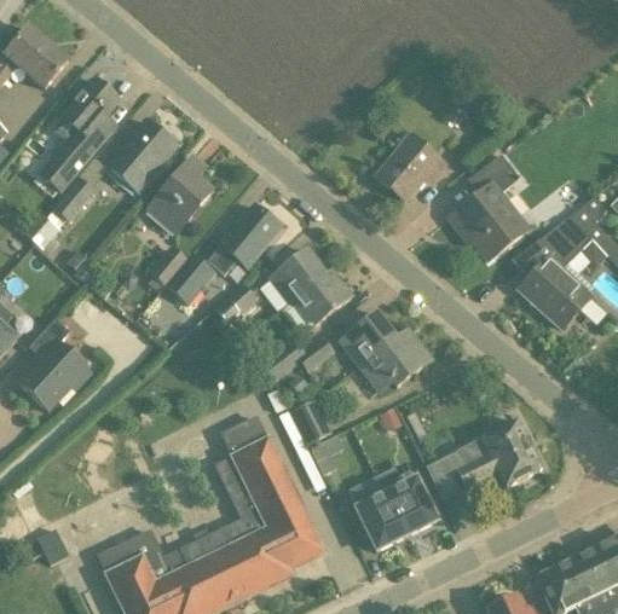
[(0,87),(17,67),(44,88),(65,61),(28,29),(0,63),(0,87)]
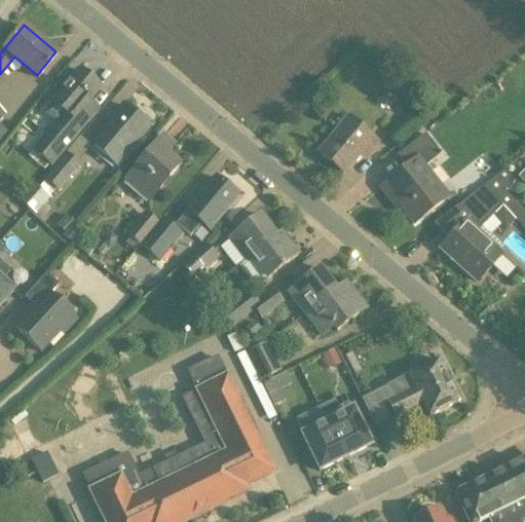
[(80,71),(53,101),(46,110),(55,119),(32,147),(51,163),(94,115),(83,106),(99,86),(80,71)]
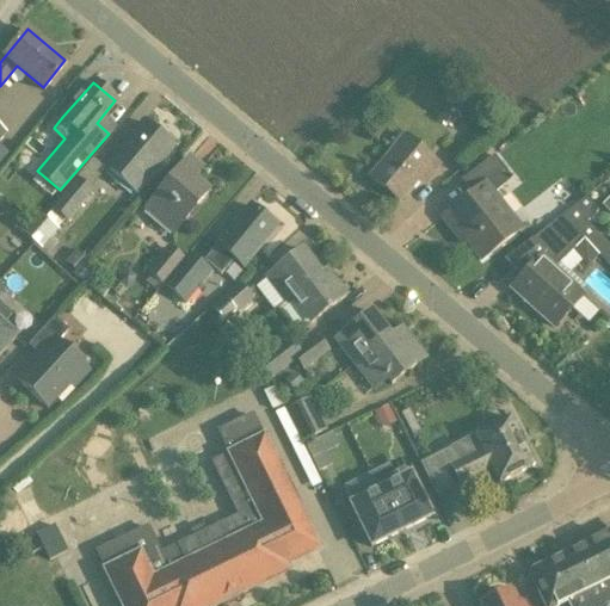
[(145,122),(106,166),(136,191),(174,147),(145,122)]
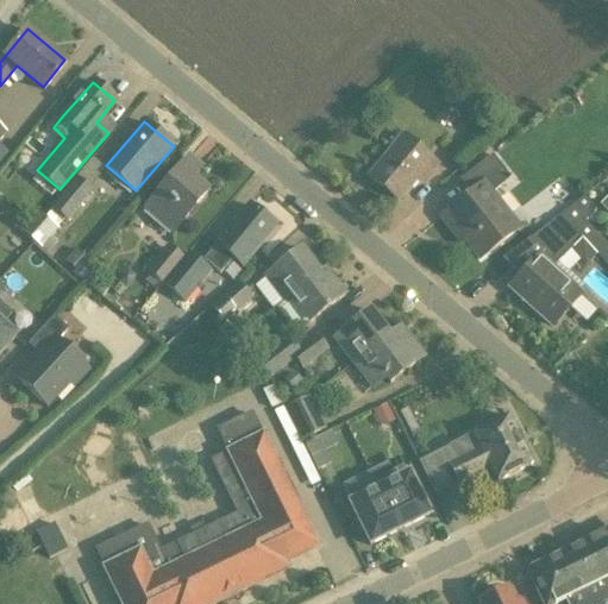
[(0,162),(10,151),(0,143),(0,139),(8,130),(0,123),(0,162)]
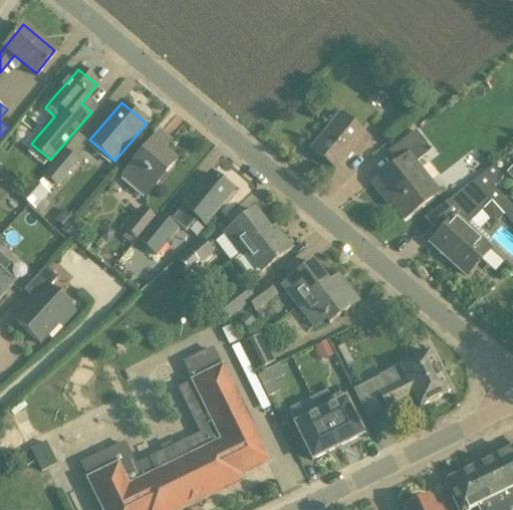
[(341,112),(312,148),(336,168),(356,145),(360,149),(370,138),(341,112)]
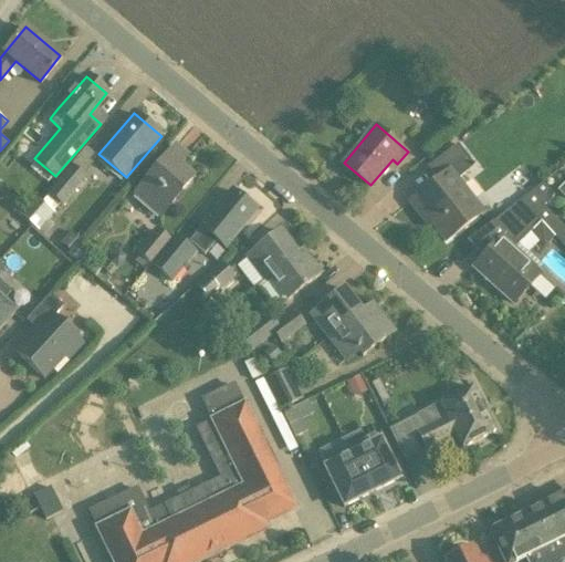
[(474,164),(458,141),(428,164),(439,179),(412,199),(424,215),(427,212),(447,239),(481,212),(456,178),(474,164)]
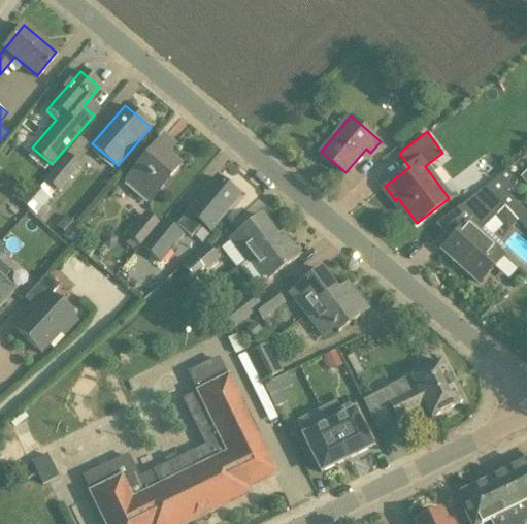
[(180,164),(167,153),(174,144),(165,136),(128,179),(151,199),(180,164)]
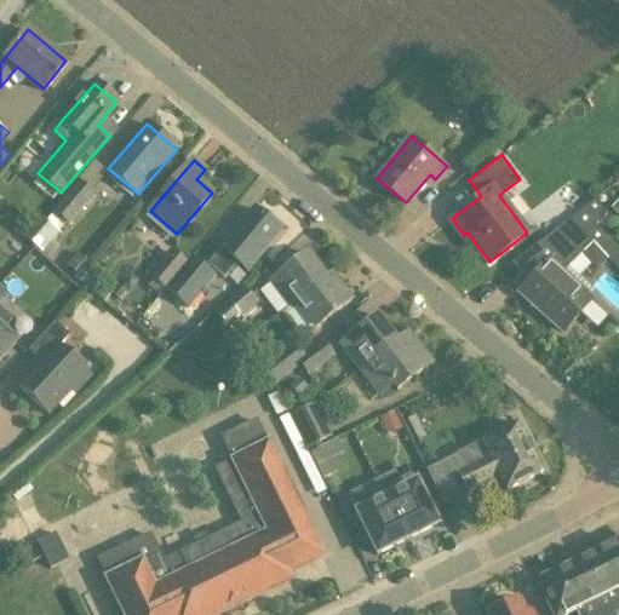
[(52,207),(55,210),(67,220),(70,223),(96,191),(79,177),(52,207)]
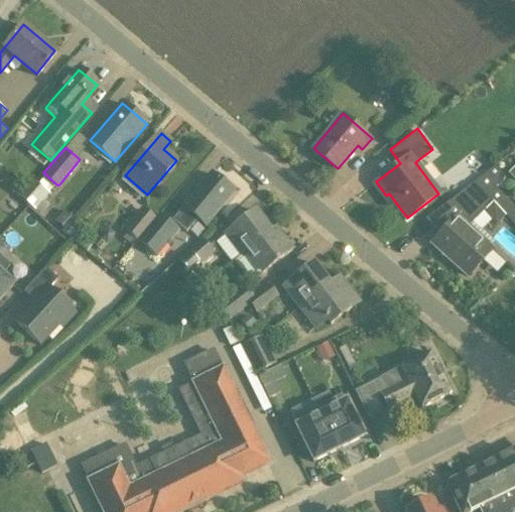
[(495,164),(472,182),(504,217),(506,215),(514,222),(514,205),(496,184),(506,175),(495,164)]
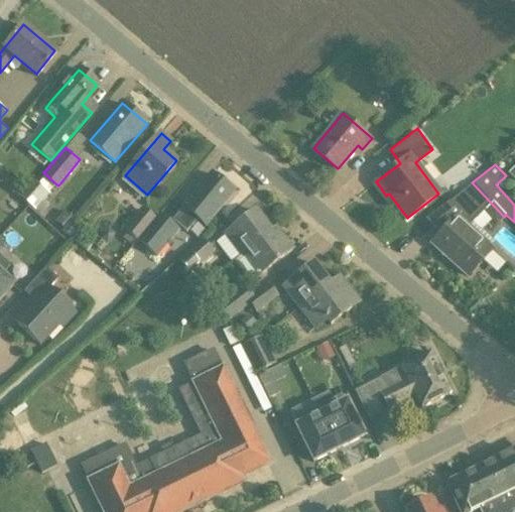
[(233,190),(212,173),(174,219),(187,230),(197,219),(204,225),(233,190)]
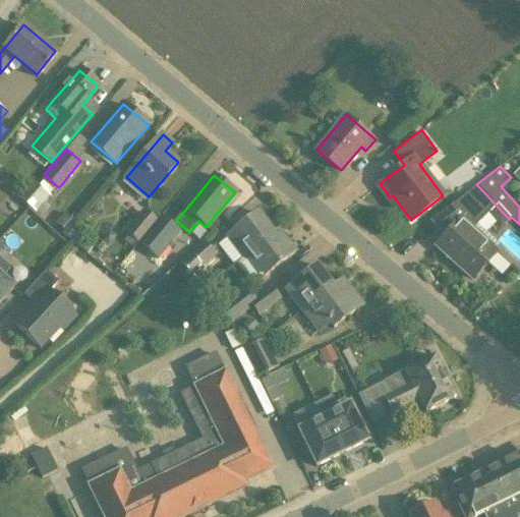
[(18,194),(23,198),(38,182),(32,178),(18,194)]
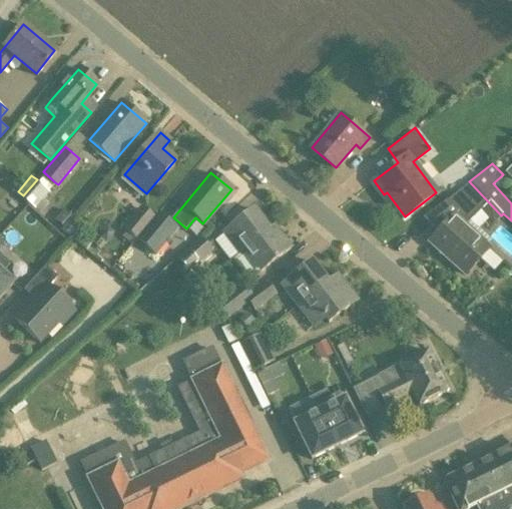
[(49,189),(37,179),(23,195),(35,205),(43,196),(49,189)]
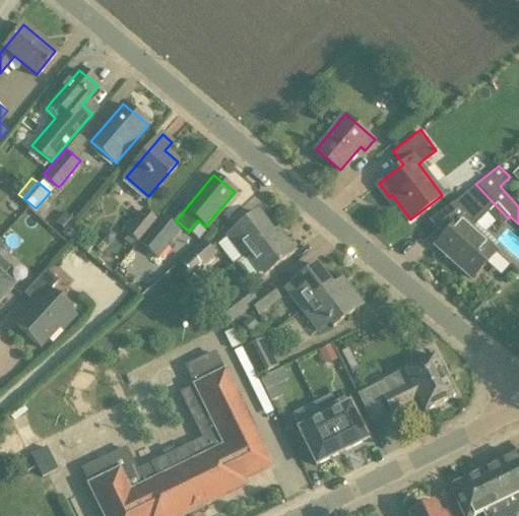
[(508,218),(475,184),(453,201),(464,212),(461,217),(437,243),(450,256),(453,253),(475,273),(496,251),(471,228),(488,210),(501,224),(508,218)]
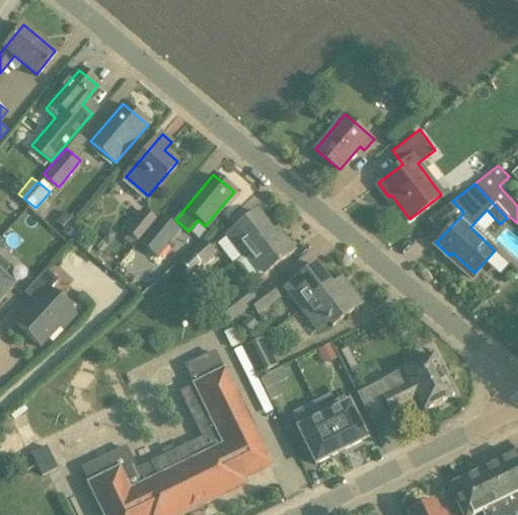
[(138,240),(139,240),(162,213),(160,212),(156,216),(144,205),(125,228),(129,232),(124,237),(134,245),(138,240)]
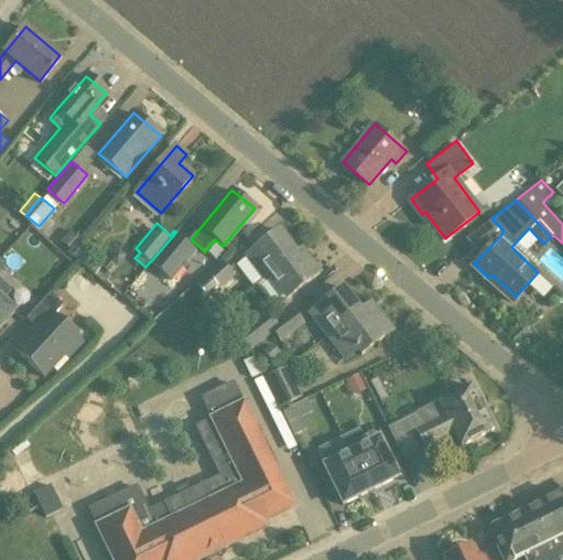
[(247,255),(263,277),(303,248),(296,252),(281,230),(247,255)]
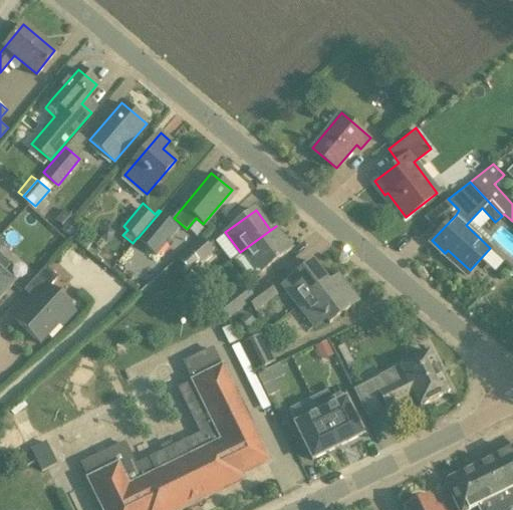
[(161,211),(138,238),(158,255),(180,228),(161,211)]
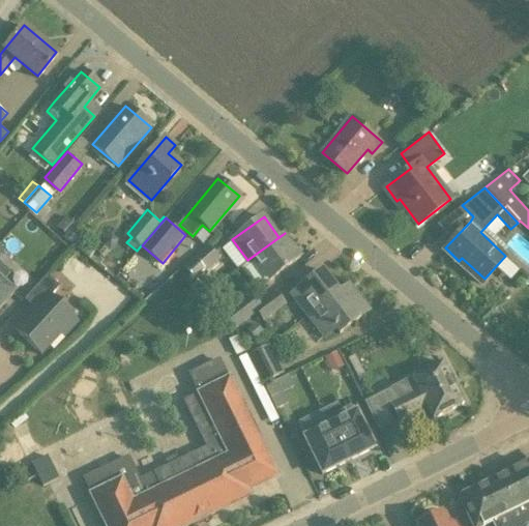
[(285,233),(247,260),(248,261),(255,257),(270,278),(301,255),(285,233)]
